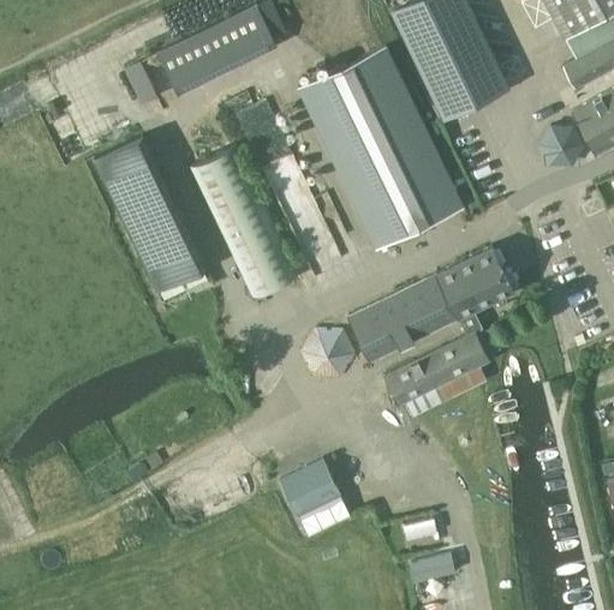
[(158,53),(174,88),(272,41),(287,33),(272,0),(266,0),(255,5),(158,53)]
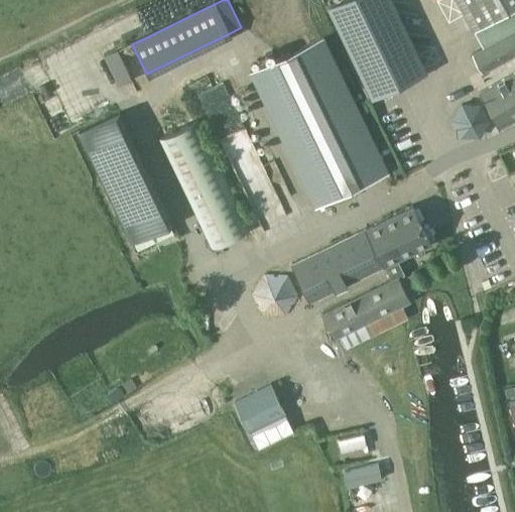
[(348,0),(329,10),(373,102),(427,76),(391,0),(348,0)]
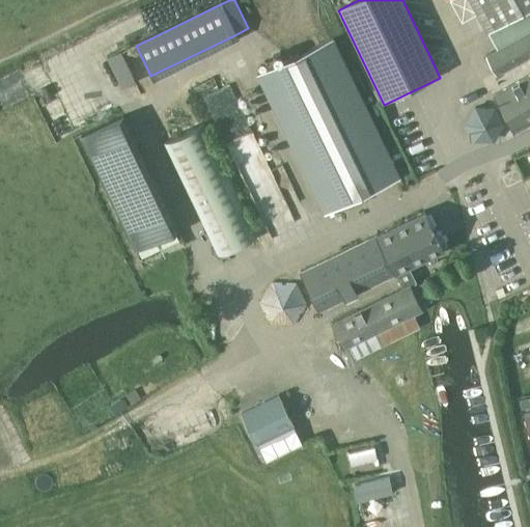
[(529,0),(469,0),(487,34),(498,52),(485,58),(496,79),(529,60),(529,0)]
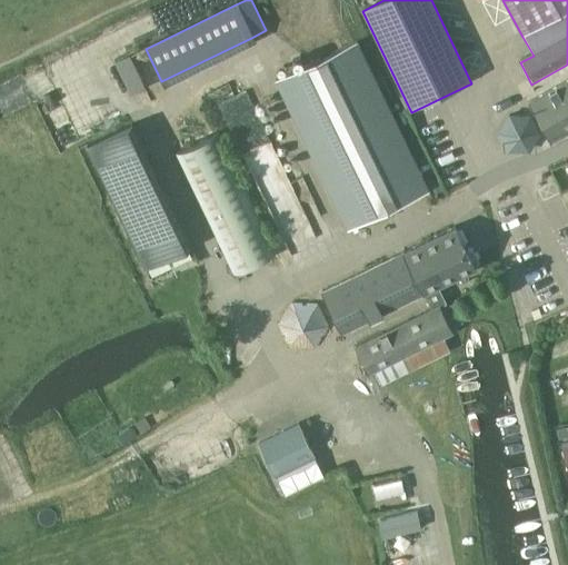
[(275,85),(348,236),(430,194),(358,43),(275,85)]
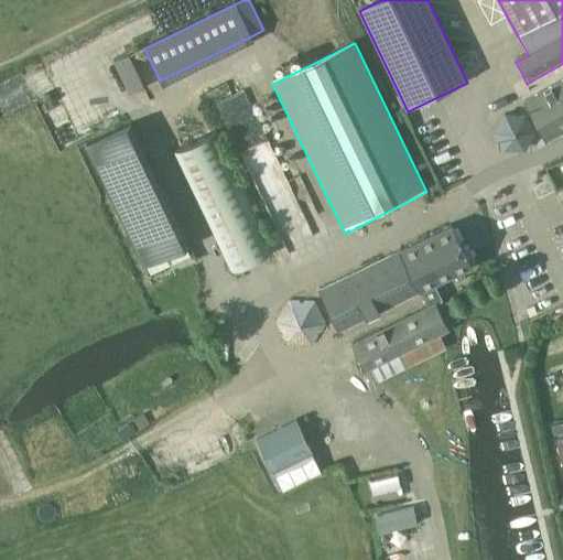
[(562,83),(524,104),(547,144),(562,136),(562,83)]
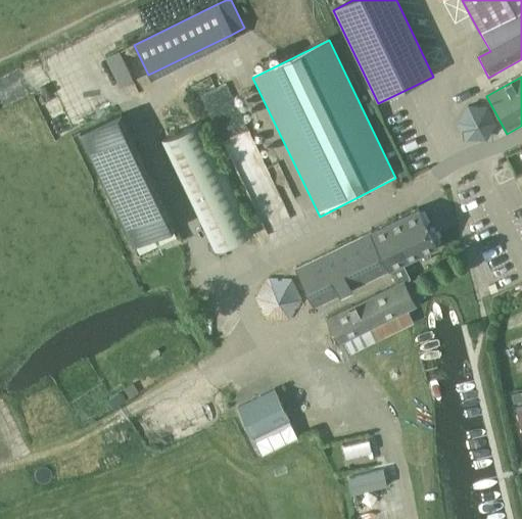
[(488,108),(467,108),(457,127),(467,145),(486,145),(496,127),(488,108)]
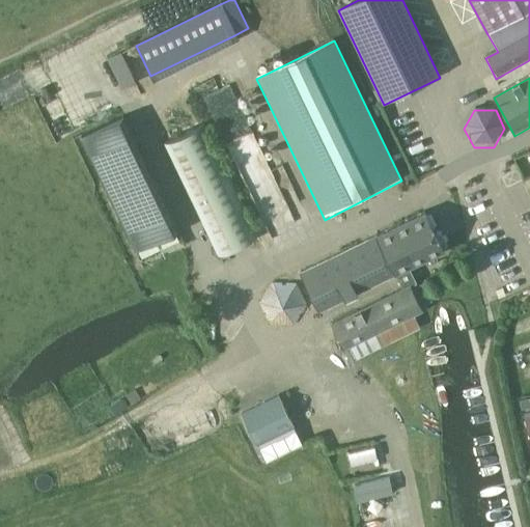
[(82,139),(135,253),(176,233),(123,119),(82,139)]
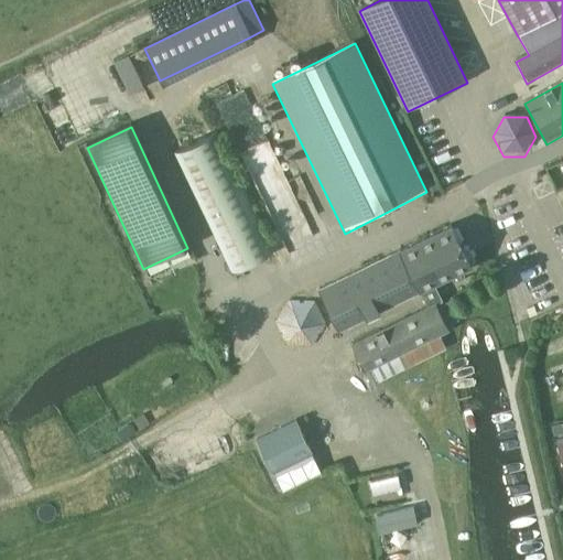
[(217,135),(174,155),(233,276),(275,254),(217,135)]
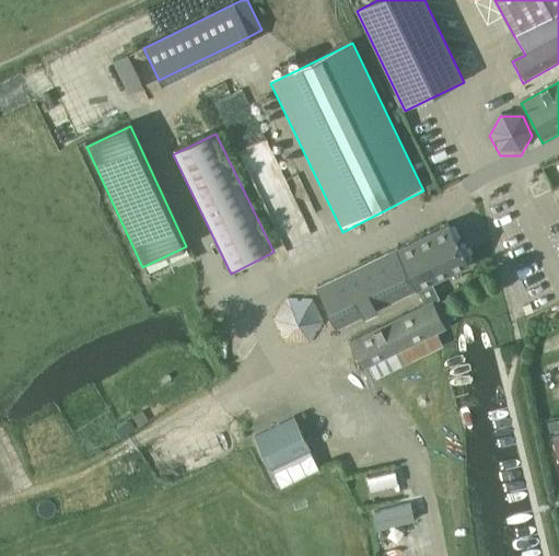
[(440,300),(433,288),(470,270),(450,226),(316,290),(337,334),(419,294),(426,307),(348,344),(362,372),(371,368),(377,381),(444,349),(438,336),(447,331),(433,303),(440,300)]
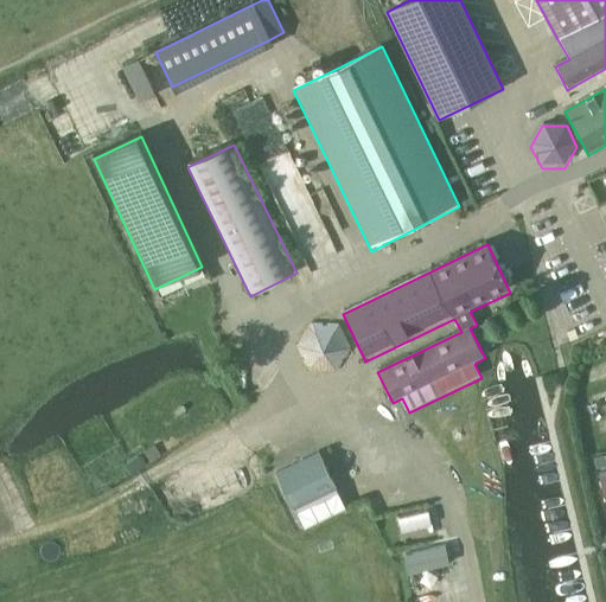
[(313,320),(299,345),(312,369),(339,370),(355,346),(342,321),(313,320)]
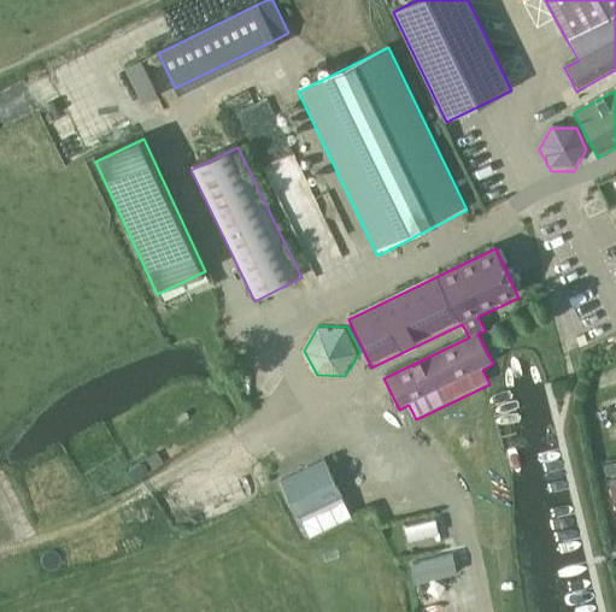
[(326,463),(281,484),(298,518),(342,498),(326,463)]
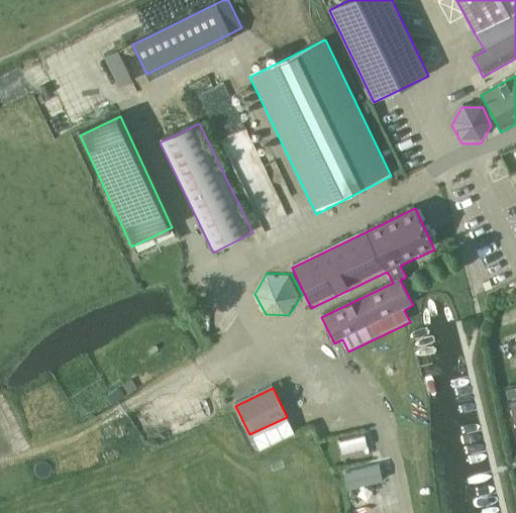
[(342,452),(370,446),(367,434),(340,440),(342,452)]
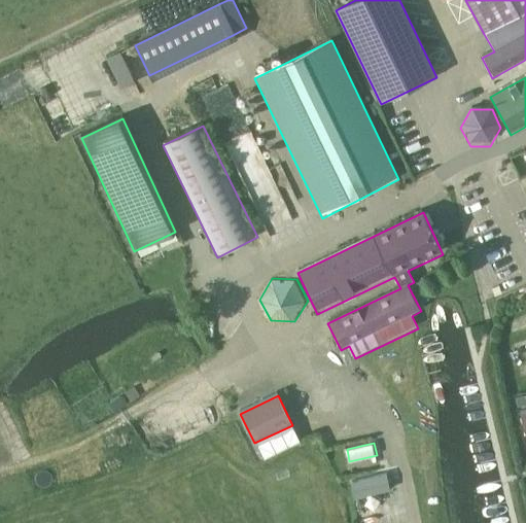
[(354,494),(390,491),(389,475),(352,478),(354,494)]
